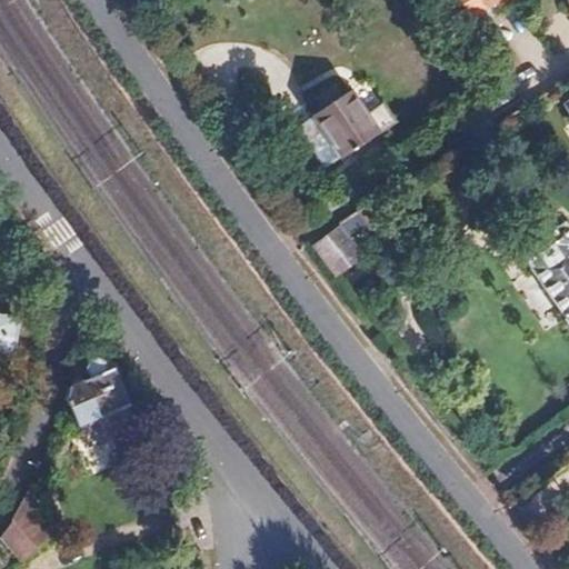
[(475,9),(488,0),(440,0),(427,9),(441,32),(461,18),(467,27),(473,23),(480,18),(475,9)]
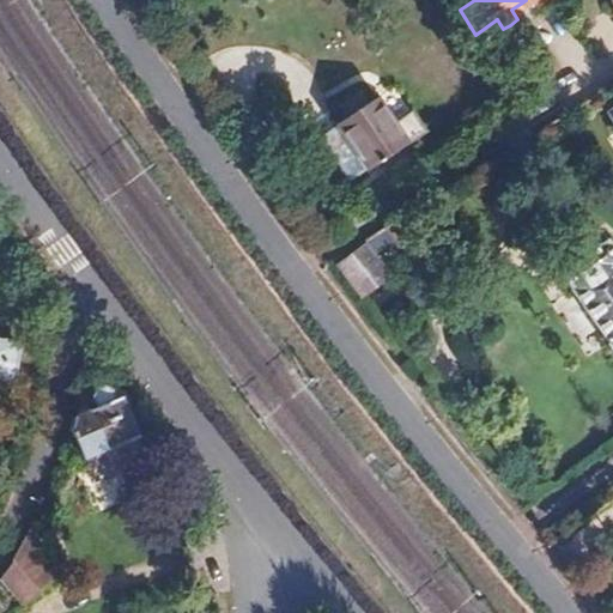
[(420,127),(407,109),(392,120),(375,98),(363,107),(354,96),(338,108),(345,119),(337,125),(366,167),(383,155),(388,161),(401,151),(396,144),(420,127)]
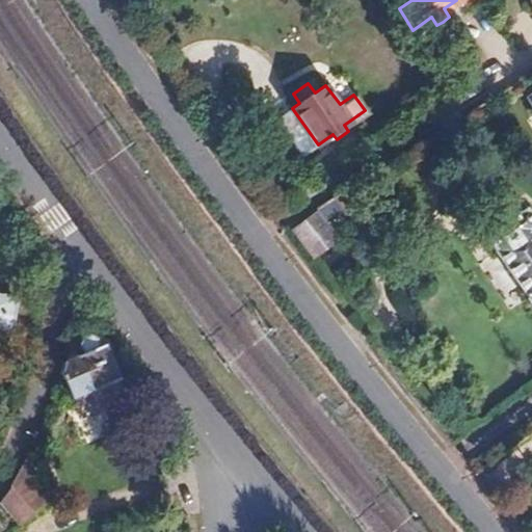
[(318,144),(292,108),(280,116),(306,154),(318,144)]
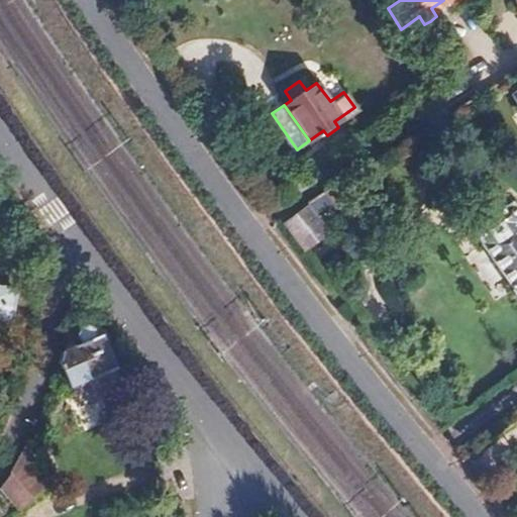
[(364,199),(348,175),(324,190),(339,214),(364,199)]
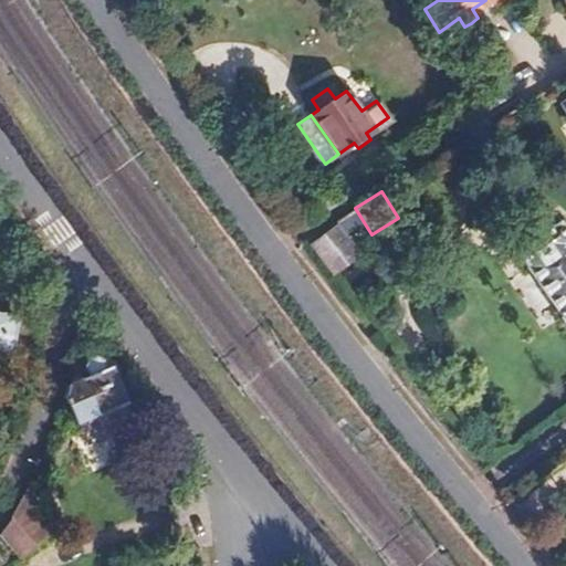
[(515,250),(565,321),(565,237),(555,221),(515,250)]
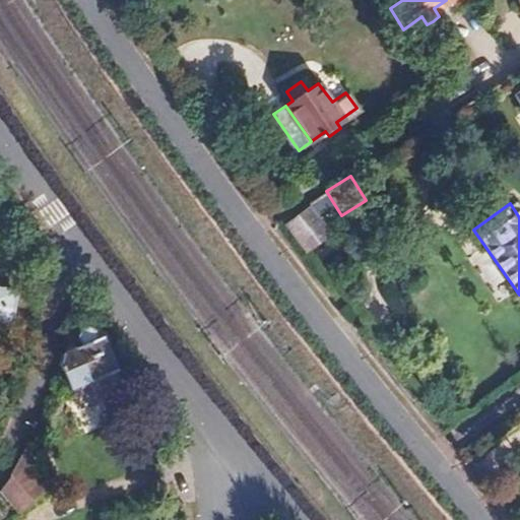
[(311,208),(287,222),(298,241),(322,225),(311,208)]
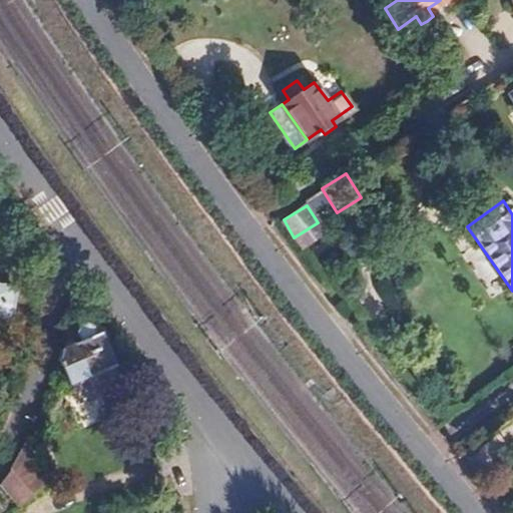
[(0,317),(6,318),(10,290),(0,289),(0,317)]
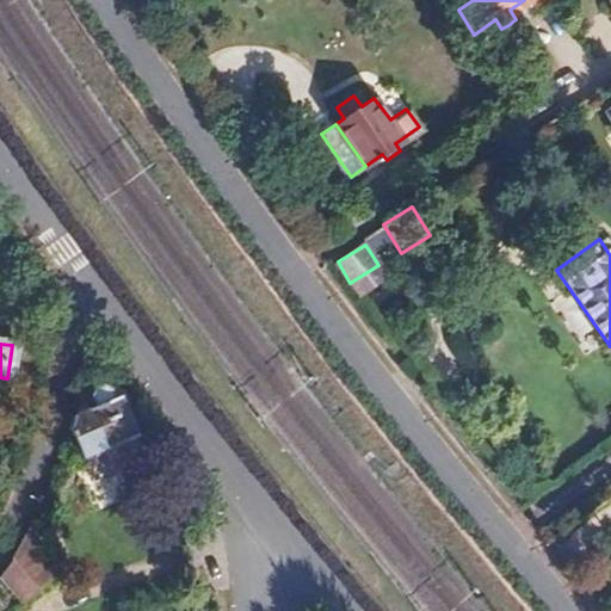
[(144,456),(119,396),(115,399),(110,390),(105,387),(102,386),(96,389),(94,395),(91,397),(96,406),(73,415),(71,424),(68,432),(90,480),(144,456)]
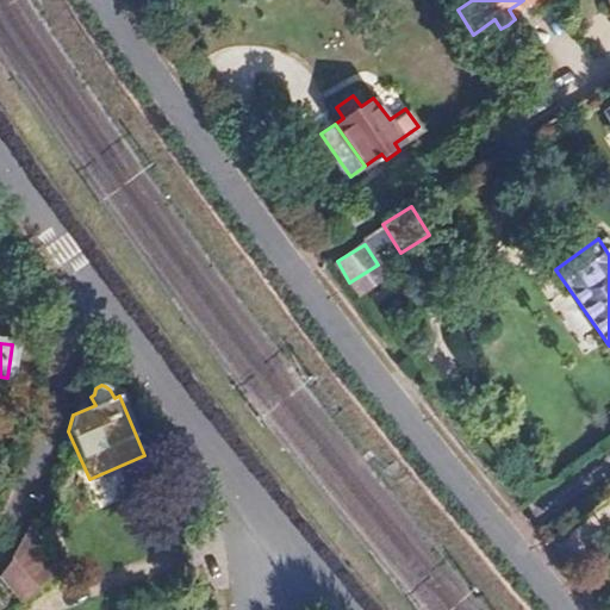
[(53,574),(22,539),(18,543),(0,572),(0,584),(19,605),(53,574)]
